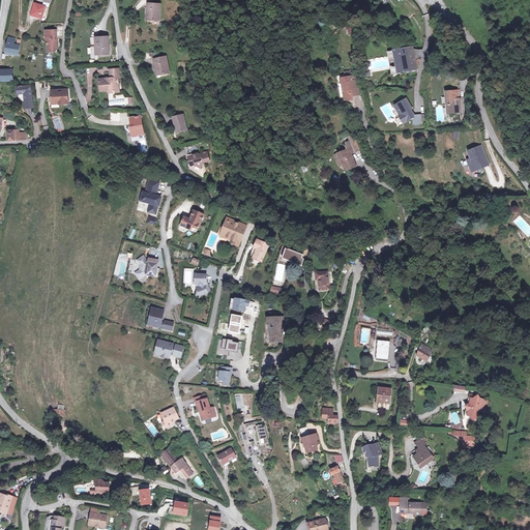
[(147,2),(146,11),(149,11),(148,19),(157,20),(159,3),(147,2)]
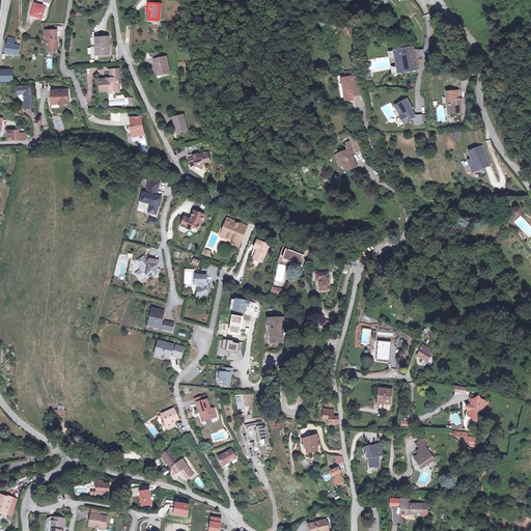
[(29,17),(39,20),(44,7),(33,4),(29,17)]
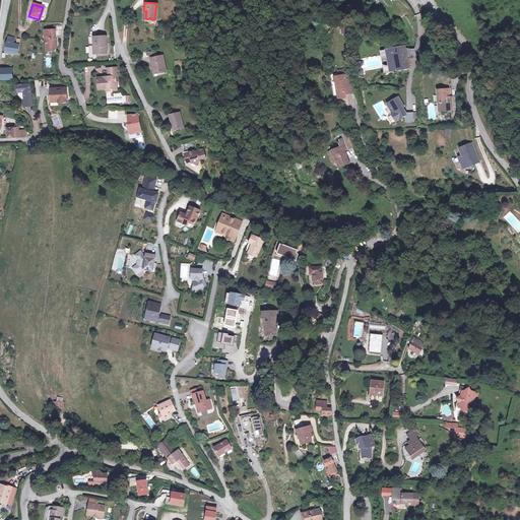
[(54,29),(43,29),(43,39),(45,39),(45,48),(50,48),(50,51),(53,51),(55,48),(55,38),(53,38),(53,36),(54,36),(54,29)]
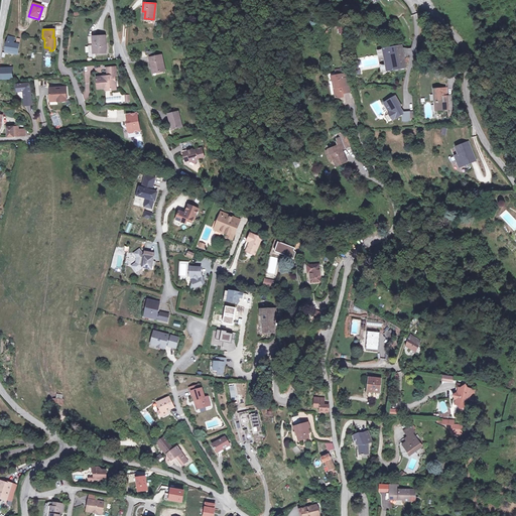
[(93,35),(95,51),(105,51),(104,34),(93,35)]
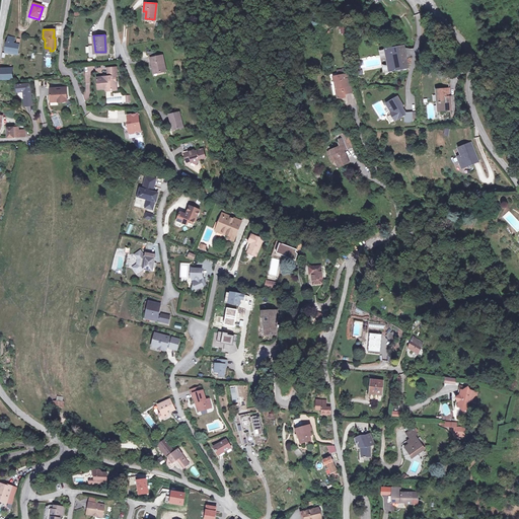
[(9,40),(8,50),(19,52),(20,42),(9,40)]
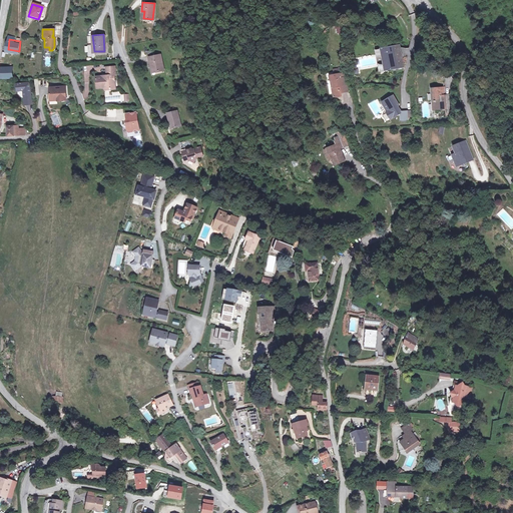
[(391,48),(390,46),(385,47),(385,50),(381,51),(382,57),(383,63),(384,67),(388,66),(389,70),(402,67),(398,47),(391,48)]
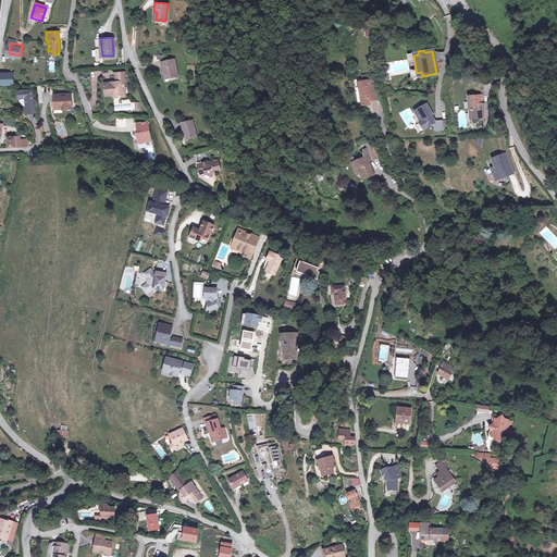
[(412,62),(415,62),(413,56),(418,54),(418,51),(405,53),(406,63),(412,62)]
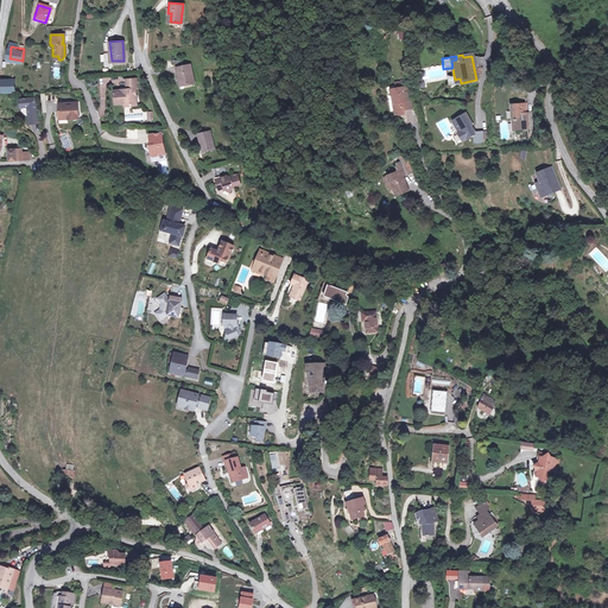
[(496,68),(499,61),(492,56),(488,65),(496,68)]
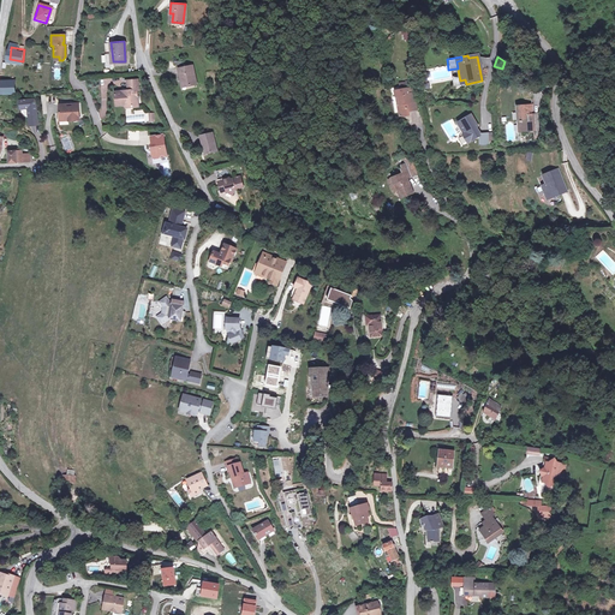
[(178,67),(180,78),(184,78),(185,87),(196,84),(192,65),(178,67)]
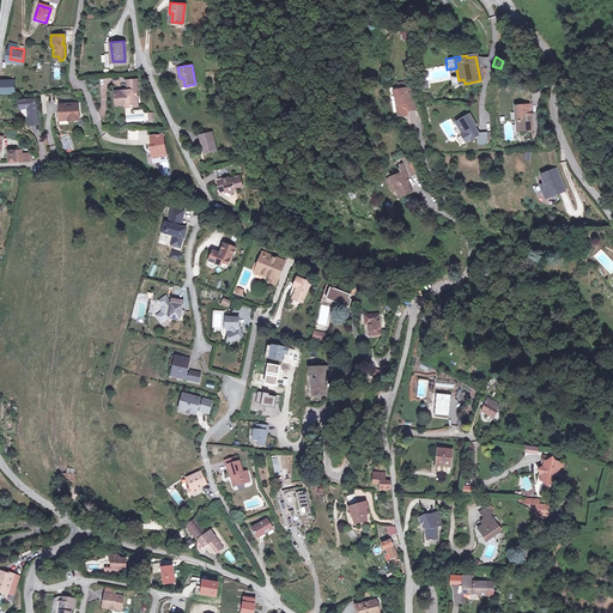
[(450,86),(465,84),(463,79),(459,80),(457,76),(455,76),(449,77),(450,86)]
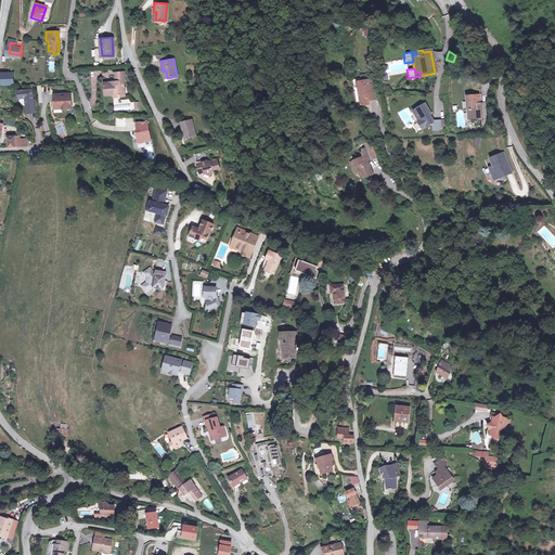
[(129,71),(120,71),(121,81),(118,81),(106,82),(107,90),(111,90),(111,94),(114,97),(117,99),(123,99),(121,95),(129,95),(128,81),(129,80),(129,71)]
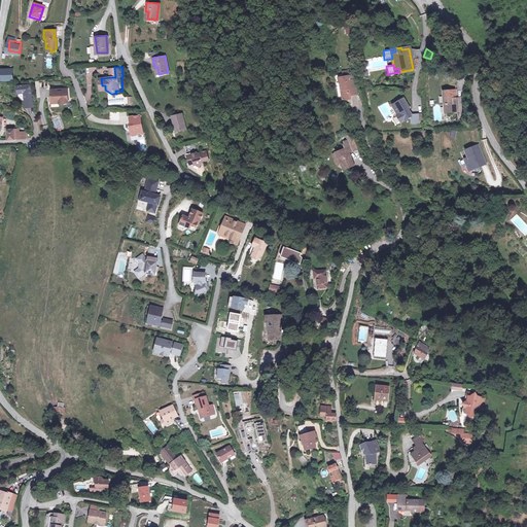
[(14,78),(14,69),(2,69),(2,79),(14,78)]
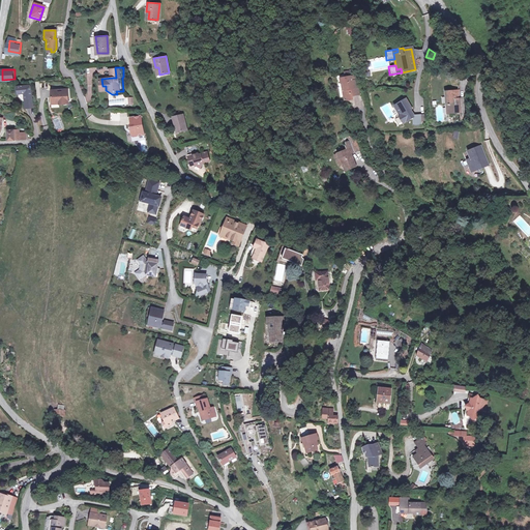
[(342,76),(343,82),(346,81),(347,88),(344,89),(345,95),(348,95),(349,98),(353,97),(352,92),(355,91),(356,94),(360,93),(357,79),(353,79),(352,75),(342,76)]
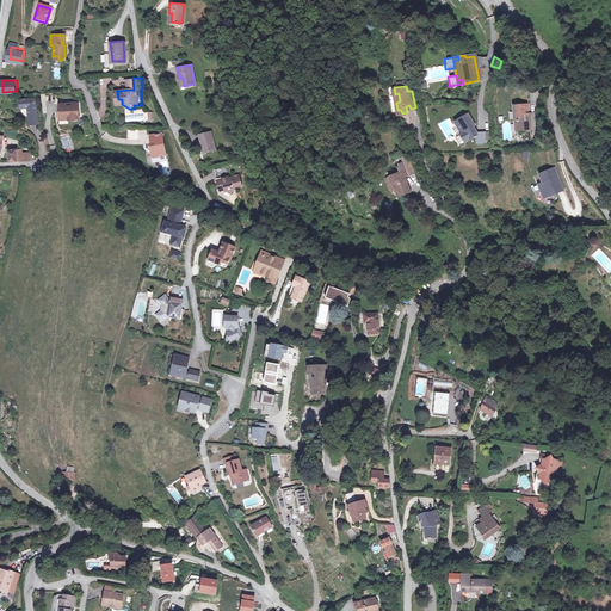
[(22,109),(29,107),(31,124),(39,123),(37,106),(36,98),(20,100),(22,109)]
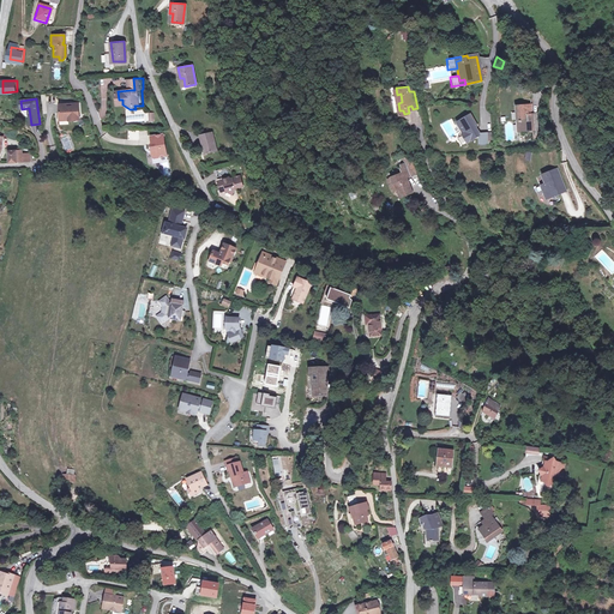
[(59,113),(60,118),(70,116),(71,120),(80,119),(79,103),(60,104),(60,113),(59,113)]
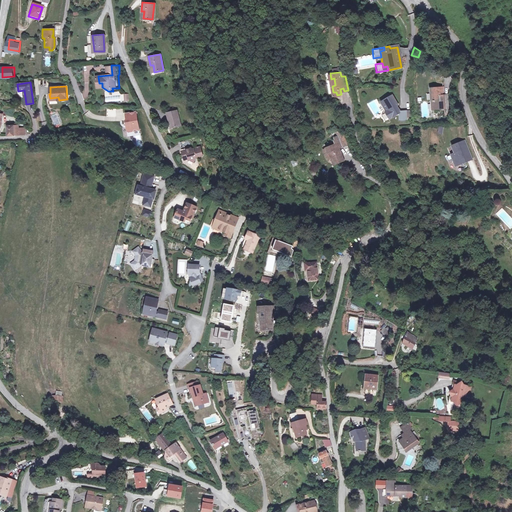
[(444,87),(431,87),(432,108),(444,108),(444,87)]
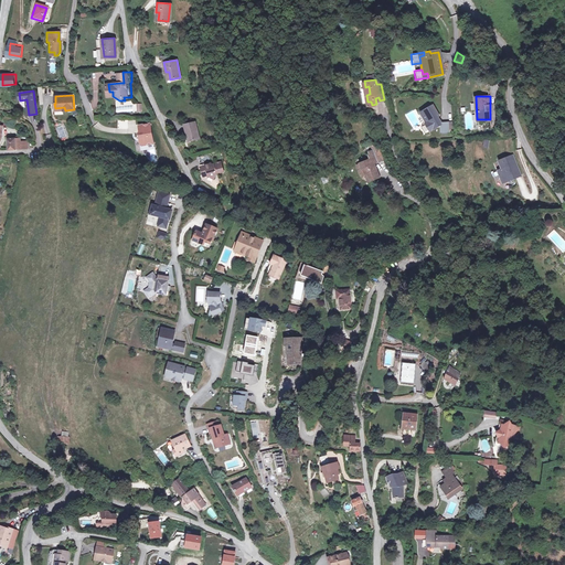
[(449,131),(449,123),(439,124),(437,118),(439,117),(434,106),(422,112),(427,121),(426,125),(428,130),(432,130),(439,127),(440,134),(449,134),(449,131)]
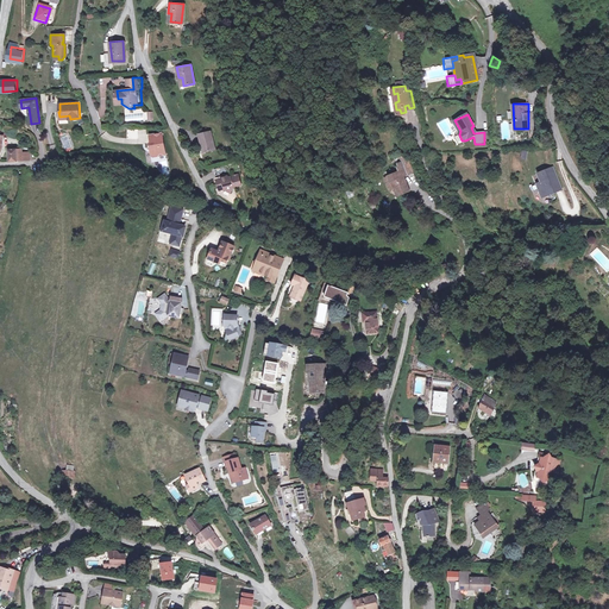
[(199,135),(201,144),(203,143),(206,151),(215,150),(212,132),(199,135)]
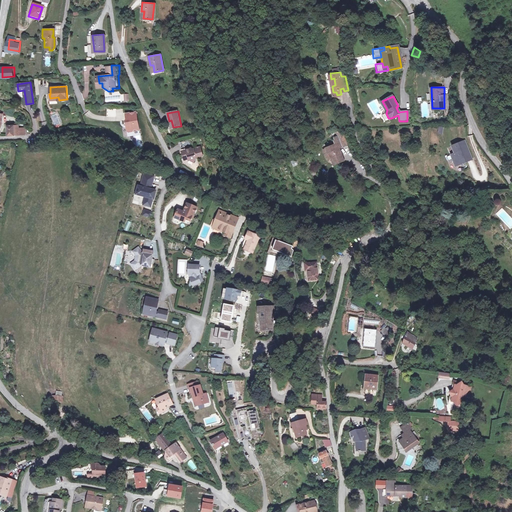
[(127,122),(128,128),(130,127),(131,132),(141,130),(138,113),(128,114),(129,122),(127,122)]
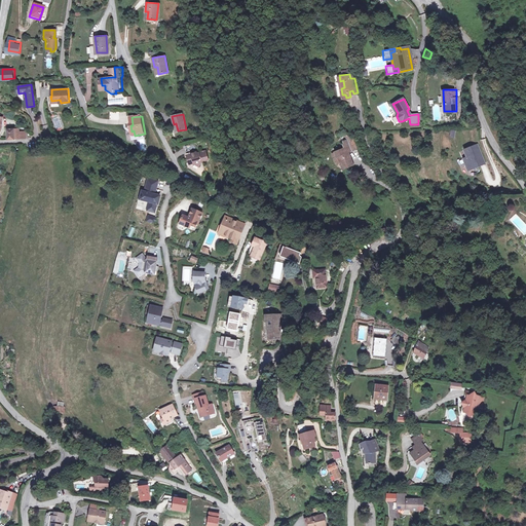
[(8,139),(26,139),(25,132),(20,132),(20,128),(8,128),(8,139)]
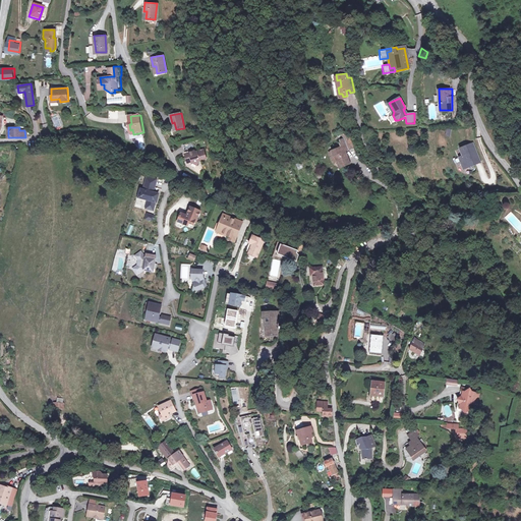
[(341,142),(332,147),(334,151),(331,152),(334,158),(340,156),(342,161),(346,160),(347,161),(351,159),(348,153),(346,153),(344,147),(349,146),(345,137),(340,139),(341,142)]
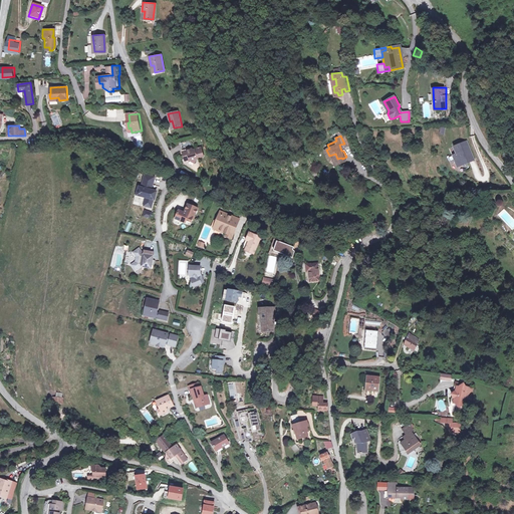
[(466,142),(453,148),(457,155),(453,157),(455,161),(456,160),(458,165),(463,162),(464,164),(468,162),(464,152),(470,150),(466,142)]
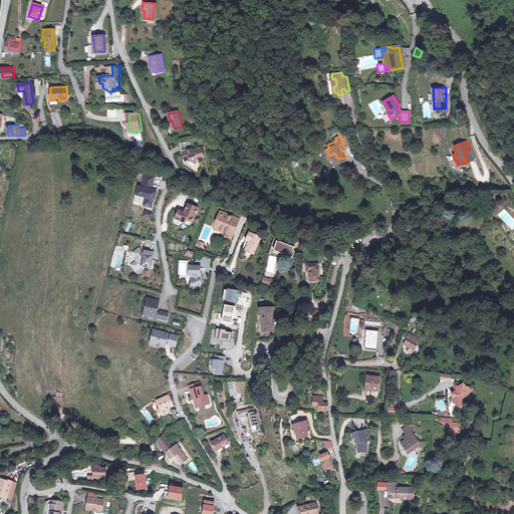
[(192,147),(184,150),(186,159),(189,158),(196,162),(199,157),(204,155),(202,146),(193,148),(192,147)]
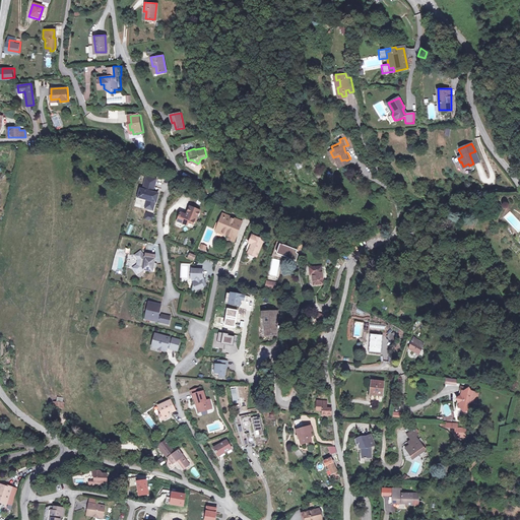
[(479,161),(475,151),(469,153),(473,164),(479,161)]
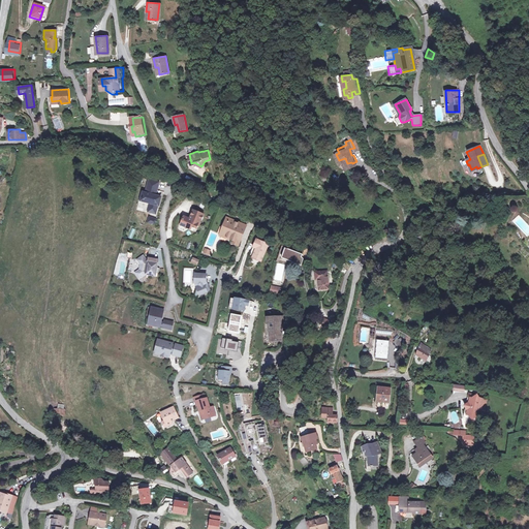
[(150,203),(149,208),(156,210),(157,205),(158,206),(160,198),(159,198),(155,197),(158,185),(148,183),(146,192),(143,192),(141,200),(150,203)]
